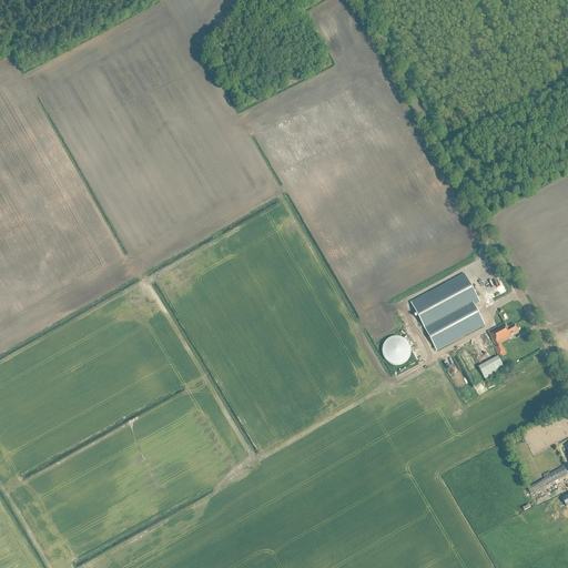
[(437,352),(485,325),(474,306),(479,303),(464,273),(409,302),(437,352)]
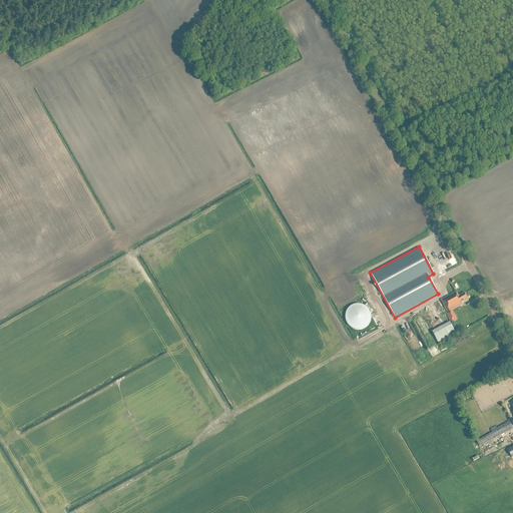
[(458,297),(456,293),(441,301),(448,313),(446,314),(451,324),(457,320),(452,311),(462,305),(468,301),(464,294),(458,297)]
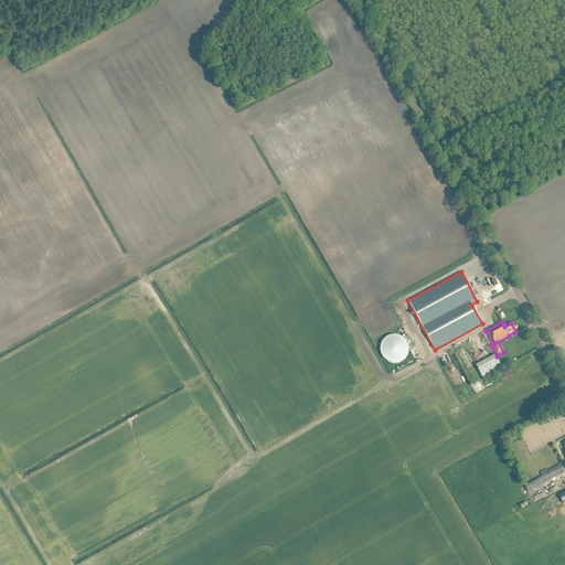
[(397,337),(395,336),(393,337),(391,337),(388,338),(386,339),(384,340),(383,342),(382,344),(381,347),(381,350),(381,352),(381,354),(382,356),(384,359),(385,360),(387,362),(390,363),(392,363),(394,363),(397,363),(400,363),(402,362),(404,360),(405,359),(406,356),(407,354),(408,351),(408,349),(407,347),(407,344),(406,342),(404,340),(402,339),(401,338),(397,337)]
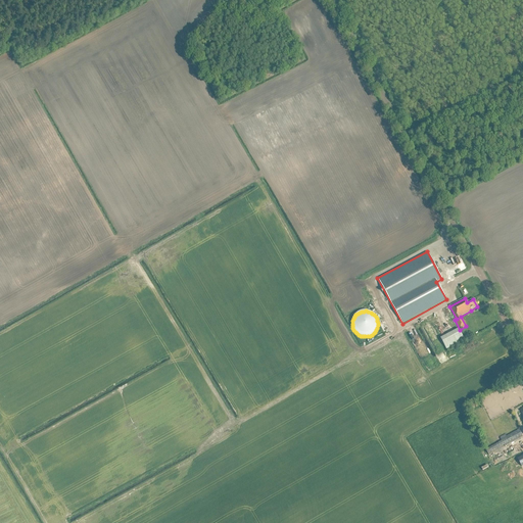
[(446,349),(465,340),(459,329),(440,338),(446,349)]
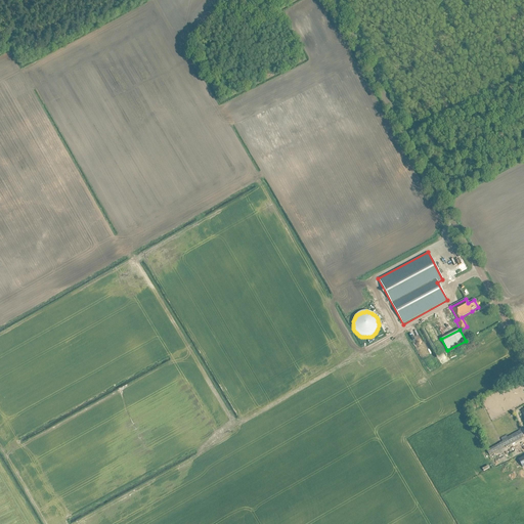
[(523,438),(520,431),(508,438),(506,435),(500,438),(503,442),(486,450),(489,456),(504,449),(503,447),(505,446),(506,448),(523,438)]
